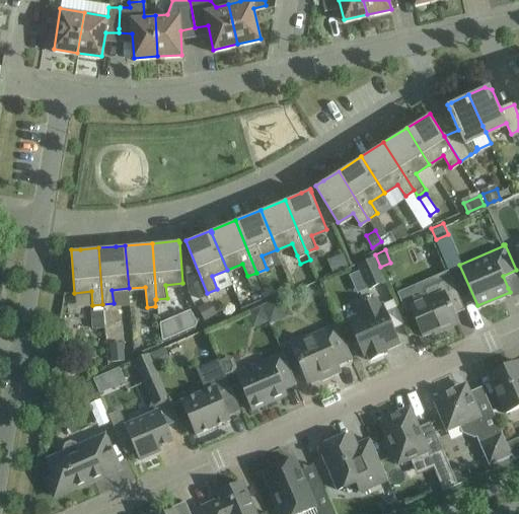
[(334,269),(348,263),(343,251),(328,258),(334,269)]
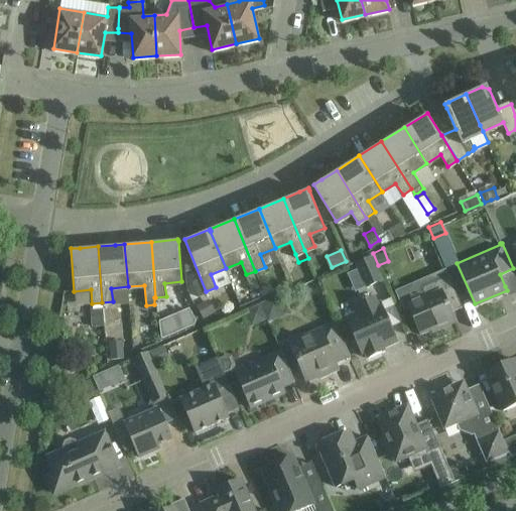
[(380,277),(371,255),(358,261),(368,283),(380,277)]
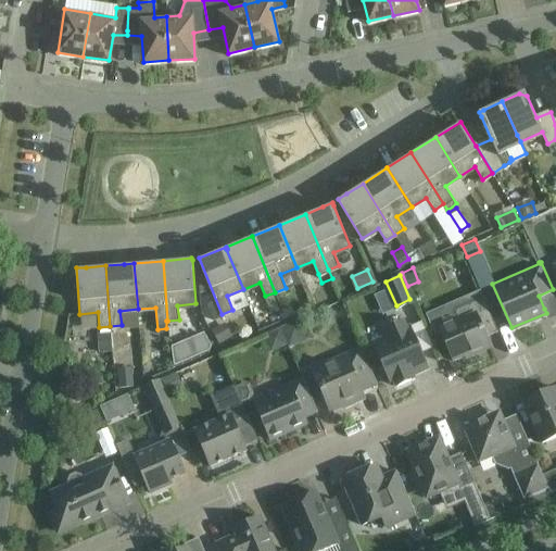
[(274,292),(265,296),(270,310),(279,307),(274,292)]
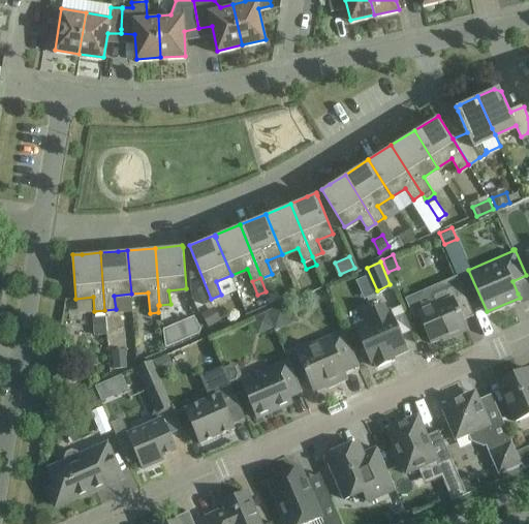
[(473,312),(460,280),(433,293),(437,302),(417,310),(431,340),(442,335),(443,338),(467,328),(462,317),(473,312)]
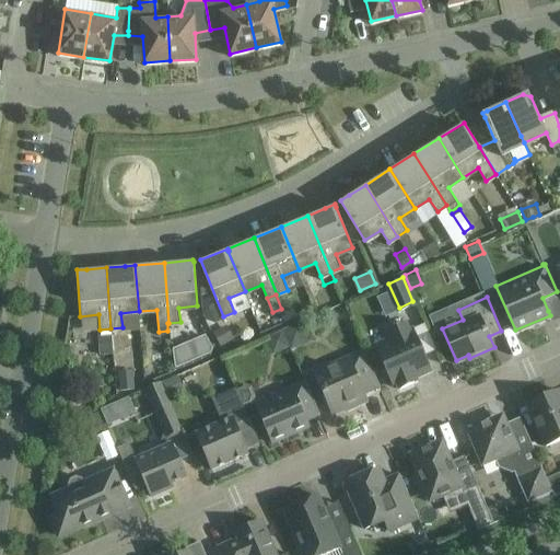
[(292,304),(283,308),(288,318),(296,313),(292,304)]
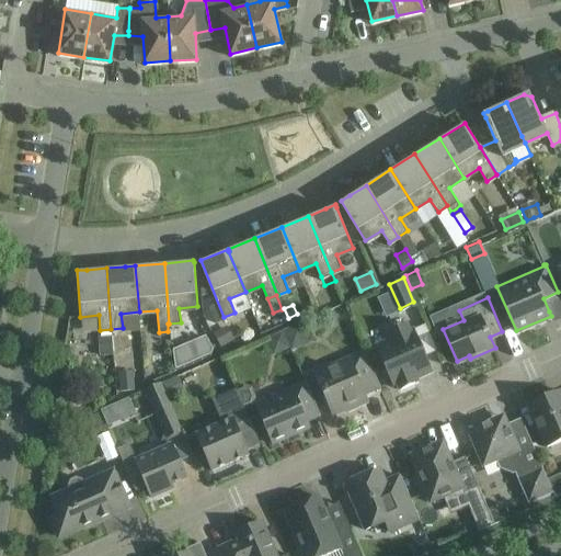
[(299,320),(283,327),(292,345),(298,343),(304,330),(299,320)]
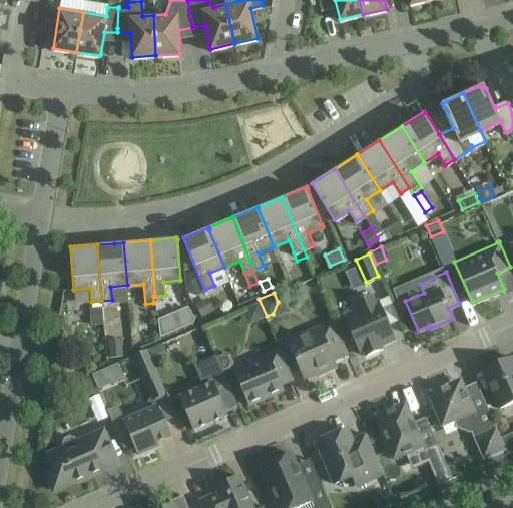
[(374,301),(371,294),(356,300),(360,307),(345,314),(353,332),(361,351),(365,349),(366,353),(381,346),(379,343),(394,336),(386,318),(378,299),(374,301)]
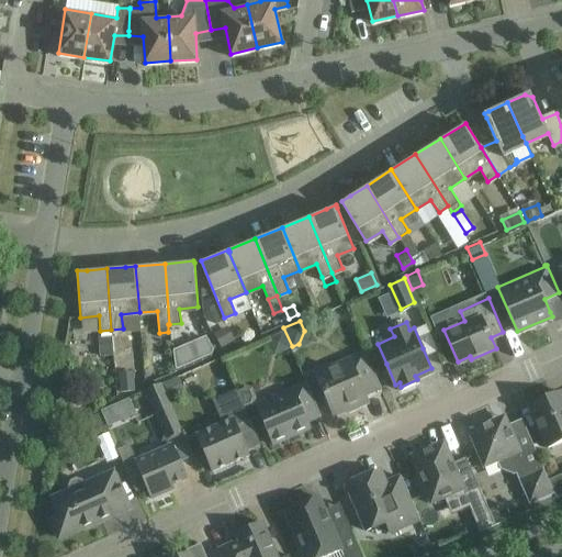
[(215,332),(222,344),(232,338),(226,327),(215,332)]
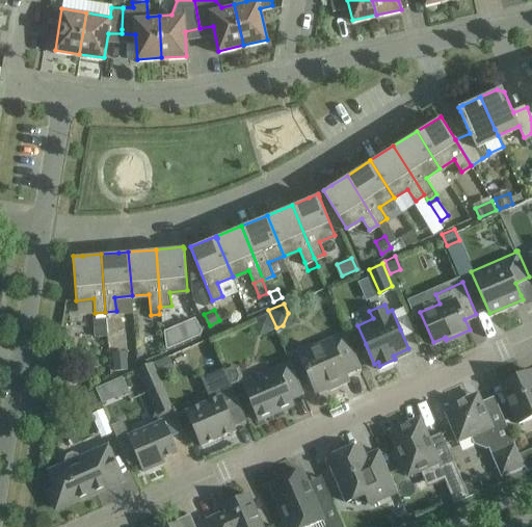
[(272,326),(266,312),(253,318),(259,333),(272,326)]
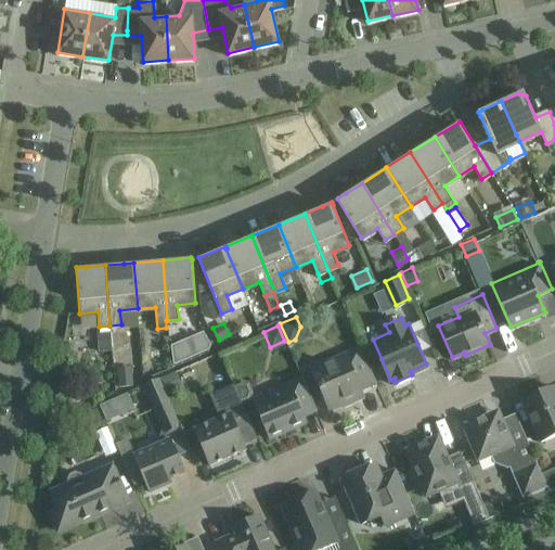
[(204,328),(171,342),(173,362),(209,346),(211,342),(204,328)]
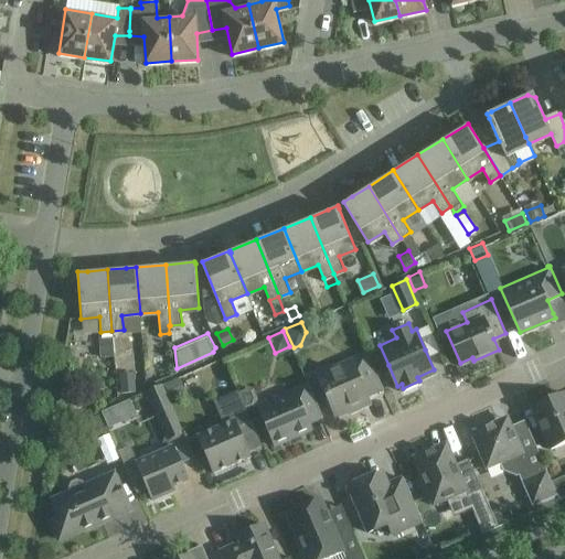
[(100,335),(102,354),(113,353),(112,334),(100,335)]
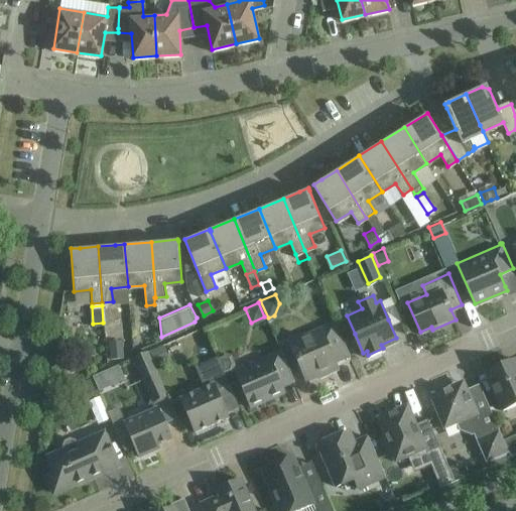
[(342,335),(336,320),(289,340),(306,379),(318,373),(319,376),(333,370),(329,362),(350,353),(342,335)]
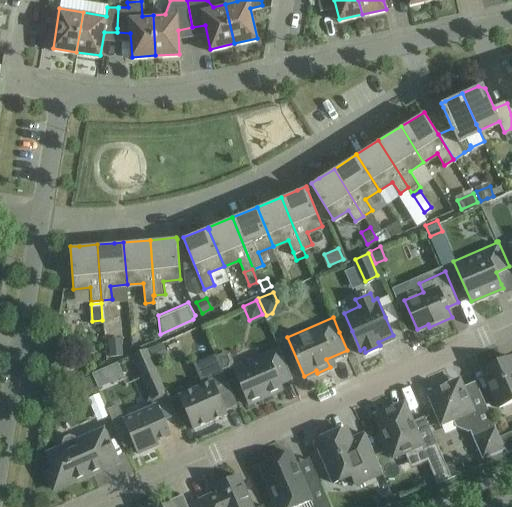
[(122,352),(121,341),(109,342),(110,353),(122,352)]
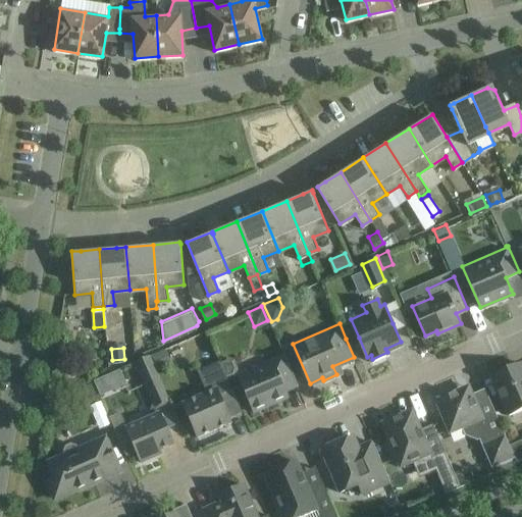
[(151,352),(157,365),(166,362),(160,348),(151,352)]
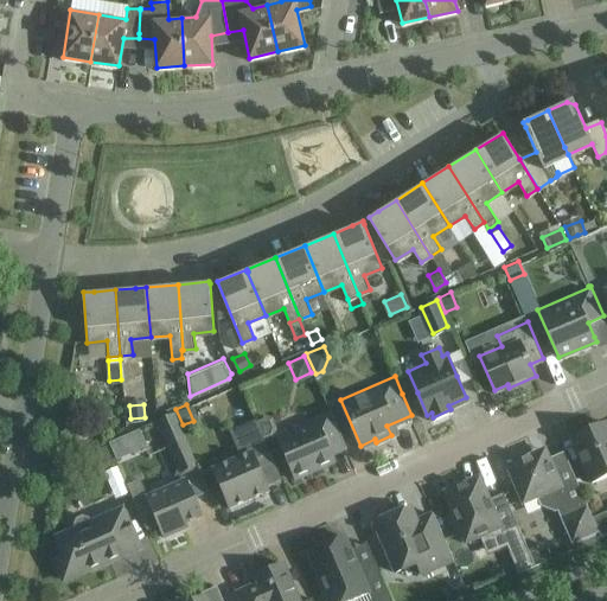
[(197,462),(174,410),(157,419),(179,470),(197,462)]
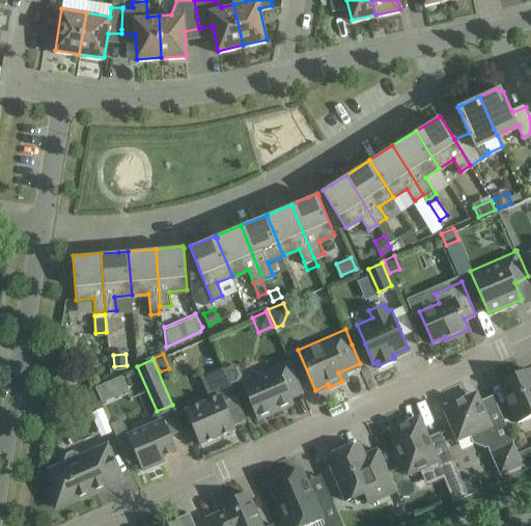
[(303,390),(289,359),(275,365),(277,370),(244,384),(258,417),(292,403),(289,395),(303,390)]
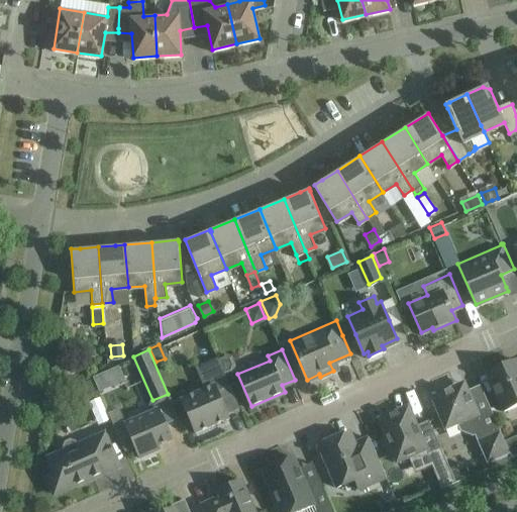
[(224,352),(217,354),(218,355),(222,365),(225,373),(230,371),(233,364),(229,354),(224,352)]
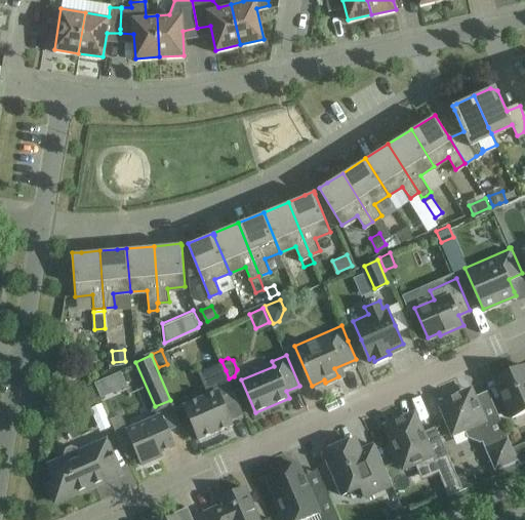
[(234,389),(221,361),(198,370),(208,393),(184,403),(198,437),(232,423),(220,395),(234,389)]
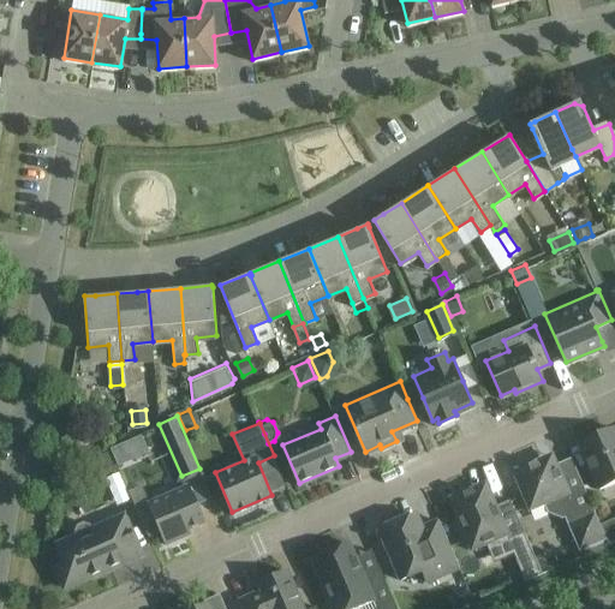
[(614,425),(614,424),(579,440),(599,487),(614,479),(614,425)]
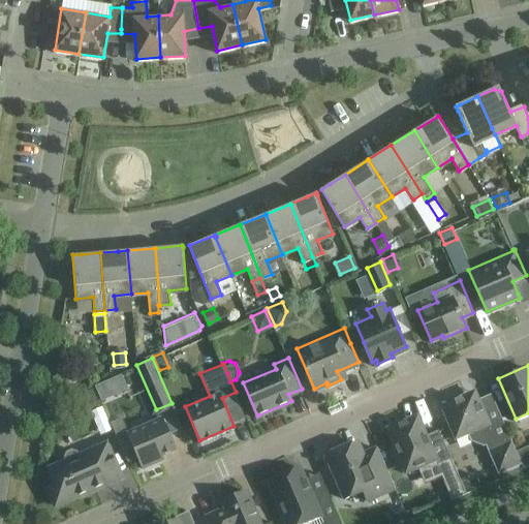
[(76,394),(83,407),(99,400),(93,387),(76,394)]
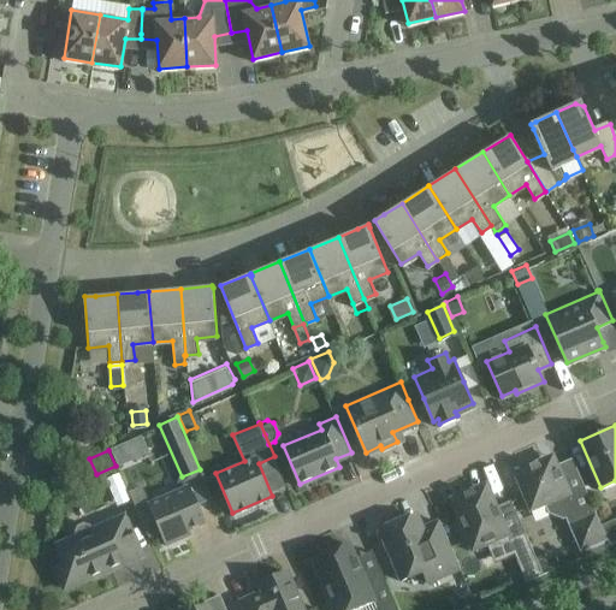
[(556,461),(544,456),(514,469),(531,508),(545,502),(549,510),(563,516),(568,514),(570,521),(568,522),(582,555),(610,543),(584,483),(569,490),(556,461)]
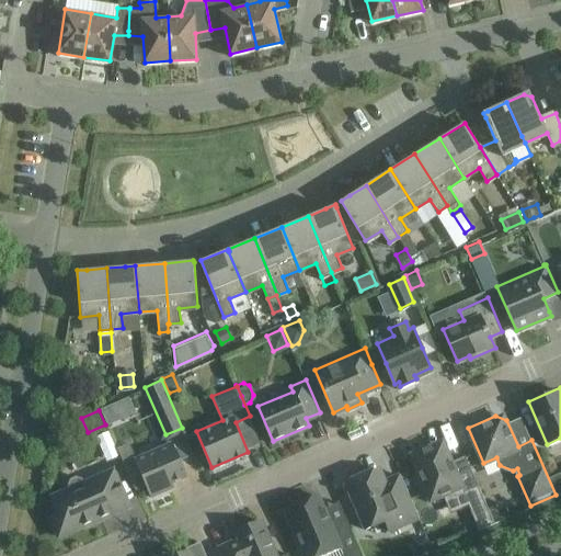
[(128,439),(116,443),(125,462),(134,483),(145,478),(151,494),(173,485),(171,480),(186,474),(172,442),(137,457),(128,439)]
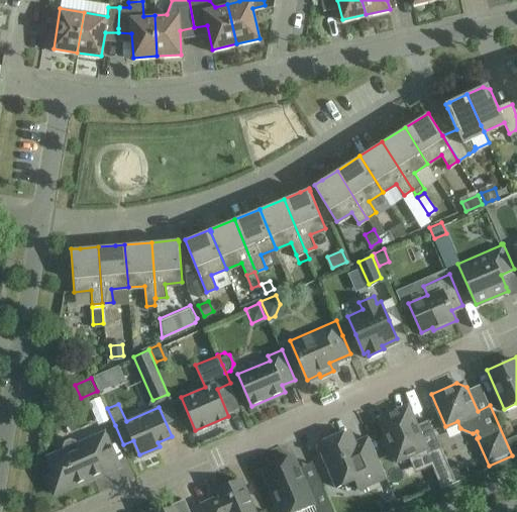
[(397,409),(378,417),(385,433),(382,434),(390,452),(391,455),(394,453),(409,447),(410,450),(417,467),(422,464),(430,461),(441,486),(455,480),(449,466),(440,445),(428,450),(410,408),(399,413),(397,409)]
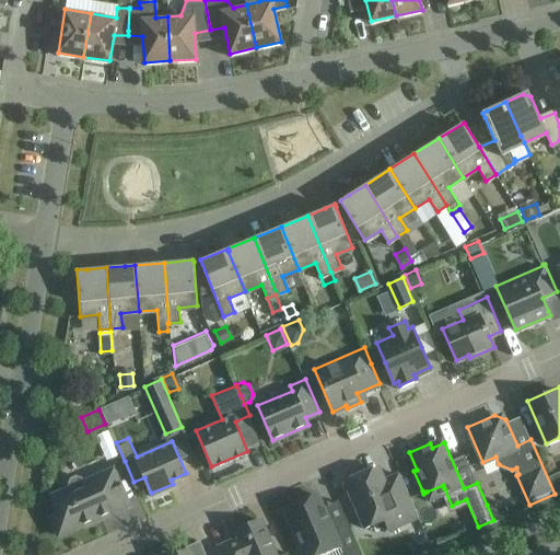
[(378,465),(345,481),(364,525),(384,517),(389,528),(418,515),(399,471),(384,478),(378,465)]
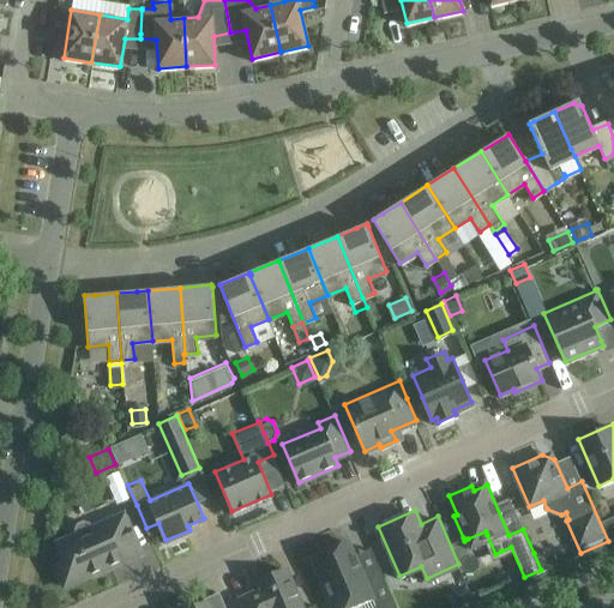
[(73,534),(56,541),(65,560),(55,564),(65,584),(140,551),(124,512),(94,525),(90,522),(84,519),(74,523),(72,529),(73,534)]
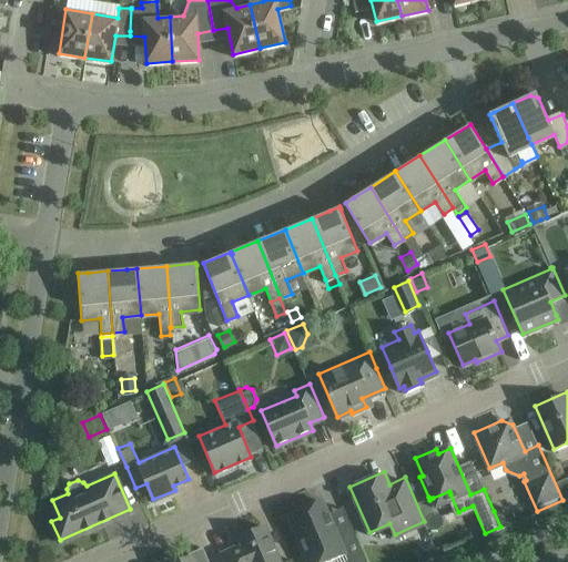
[(567,476),(555,482),(563,500),(567,497),(567,476)]
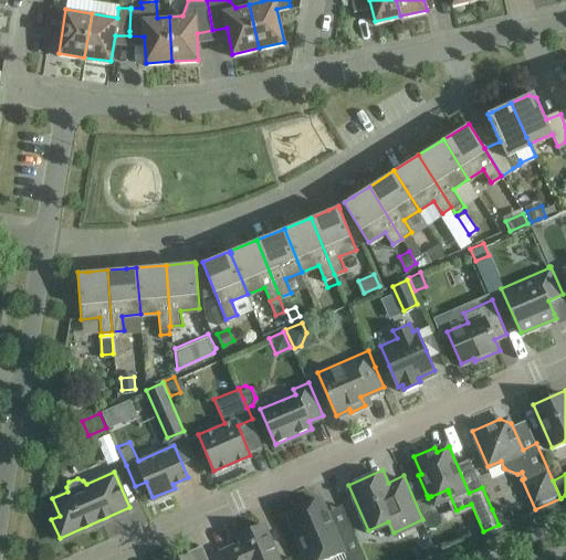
[(339,537),(322,496),(286,511),(307,559),(318,559),(343,550),(347,559),(366,559),(354,530),(339,537)]
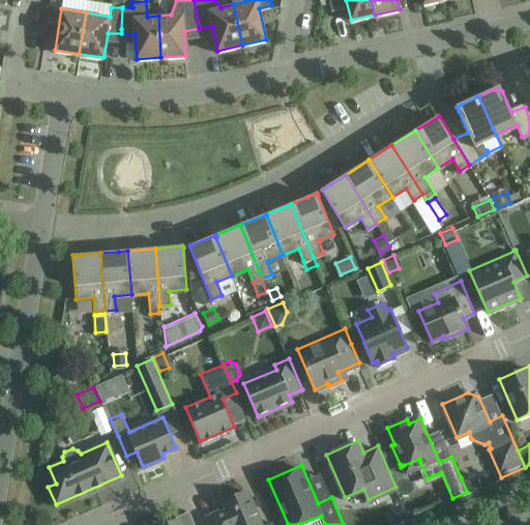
[(475,471),(461,477),(467,492),(481,486),(475,471)]
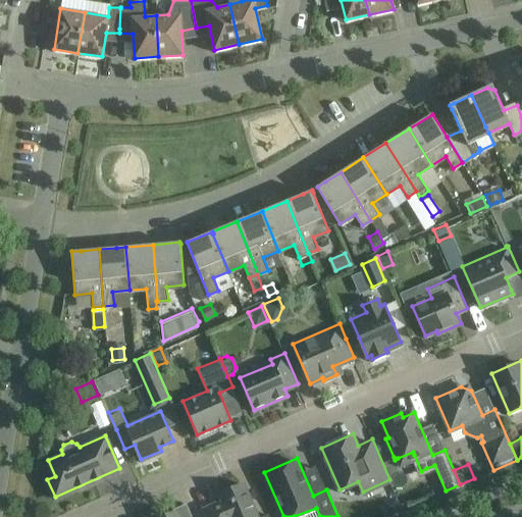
[(221,499),(203,507),(207,516),(270,516),(268,512),(258,516),(251,500),(243,481),(218,492),(221,499)]
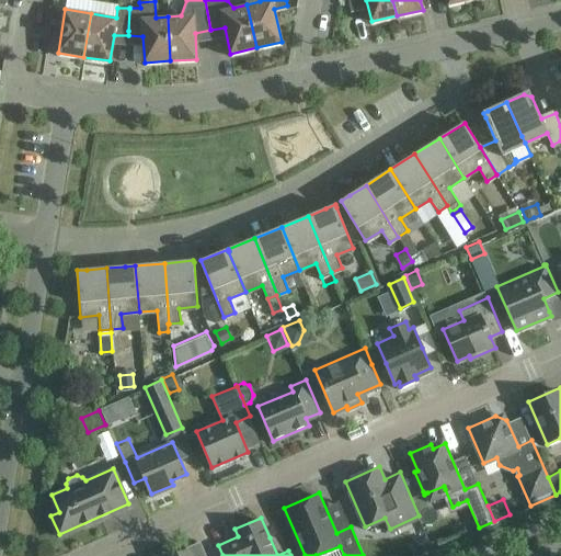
[(425,534),(418,539),(415,547),(418,553),(431,547),(425,534)]
